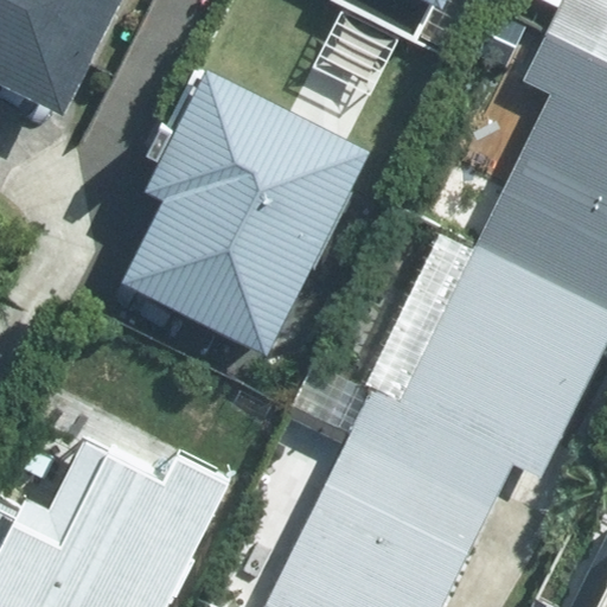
[(123,0),(0,0),(0,94),(65,125),(123,0)]
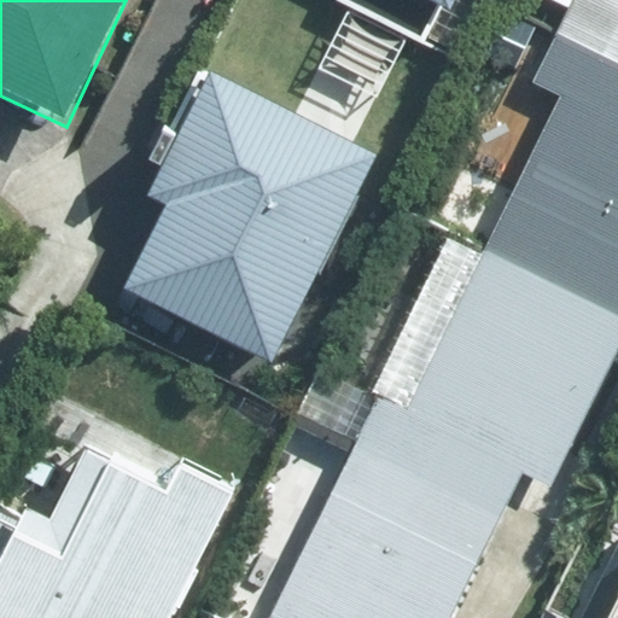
[(617,65),(617,0),(567,0),(552,33),(617,65)]
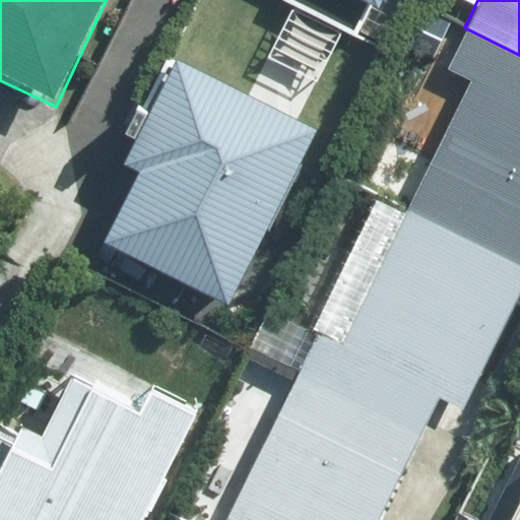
[(512,267),(519,250),(519,55),(464,27),(378,200),(512,267)]
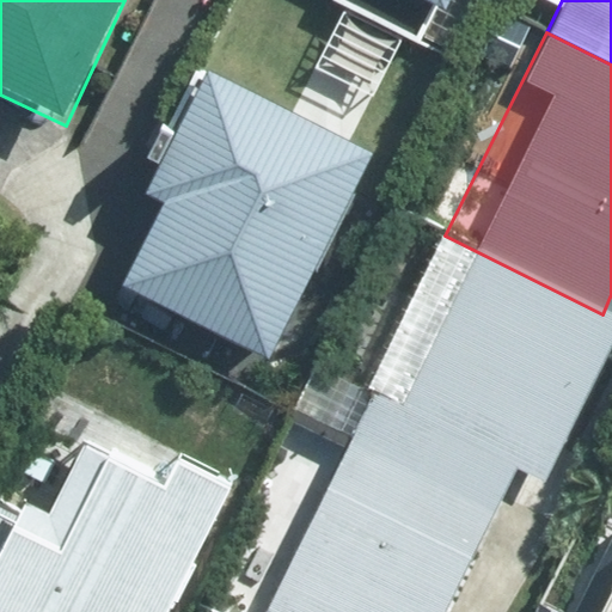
[(359,154),(213,75),(104,275),(250,354),(359,154)]
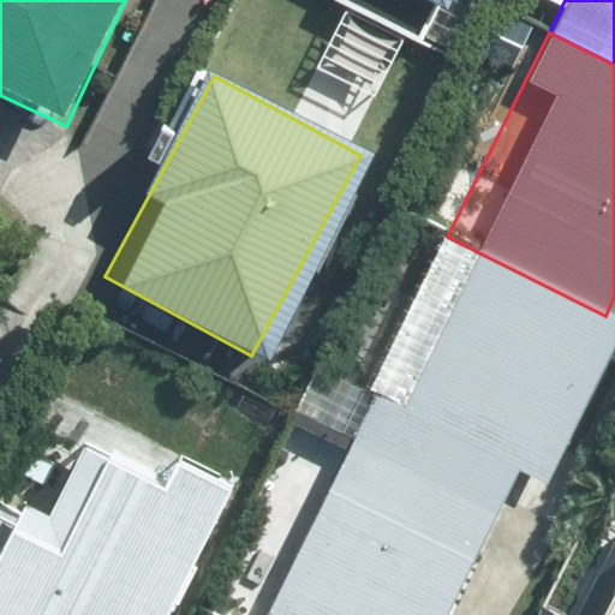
[(502,520),(605,316),(447,237),(344,441),(502,520)]
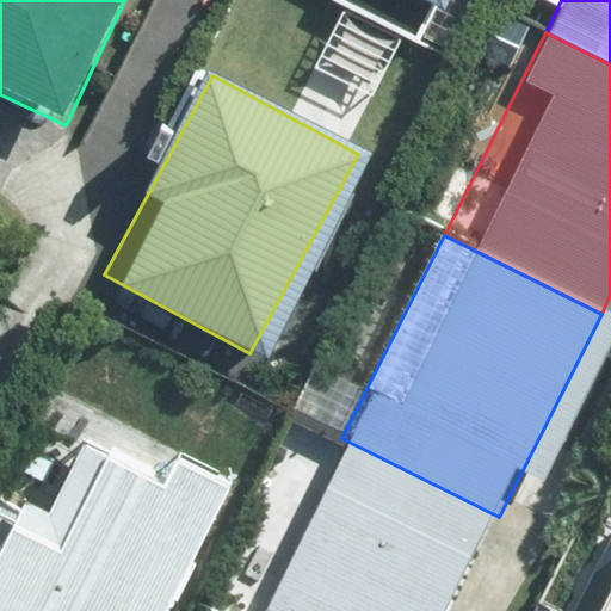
[(164,610),(238,481),(107,409),(51,511),(0,481),(0,603),(14,610),(164,610)]
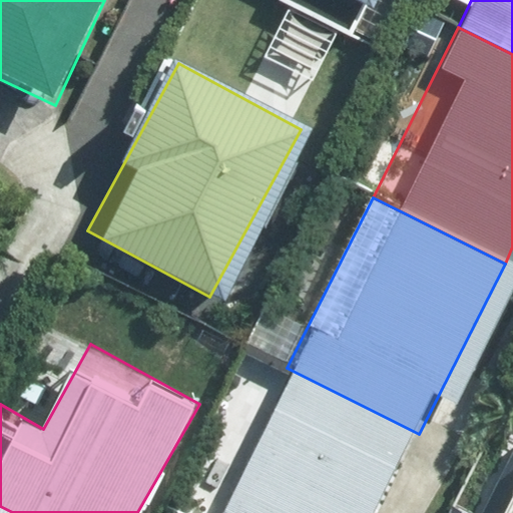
[(379,512),(419,434),(287,368),(213,512),(379,512)]
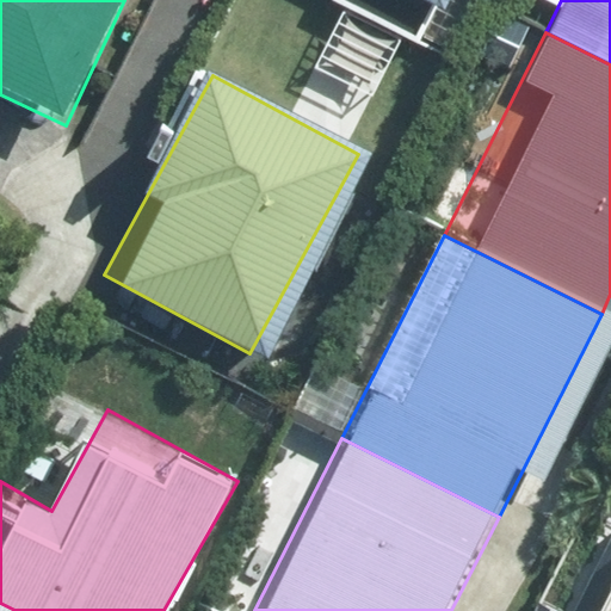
[(610,610),(610,555),(582,610),(610,610)]
